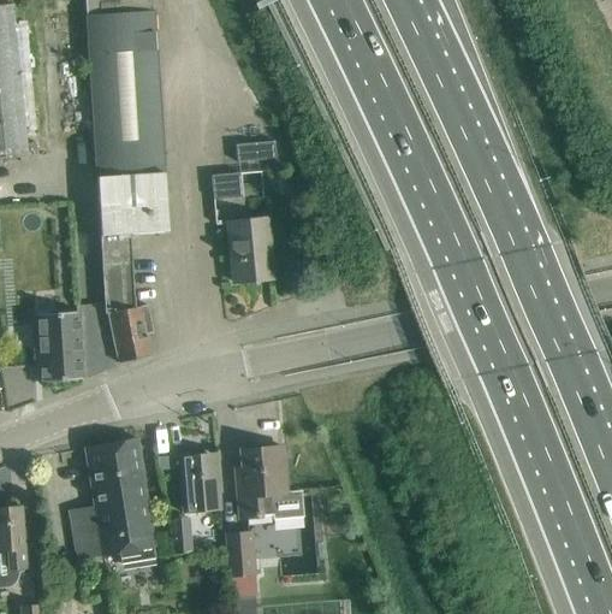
[(88,0),(108,312),(111,312),(122,361),(155,354),(150,332),(156,331),(150,303),(140,305),(134,232),(171,230),(155,0),(88,0)]
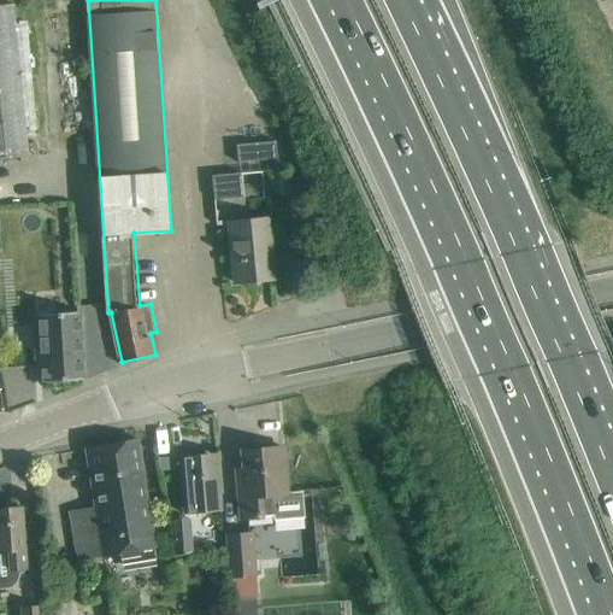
[(13,4),(0,4),(0,203),(25,201),(24,180),(31,179),(13,4)]
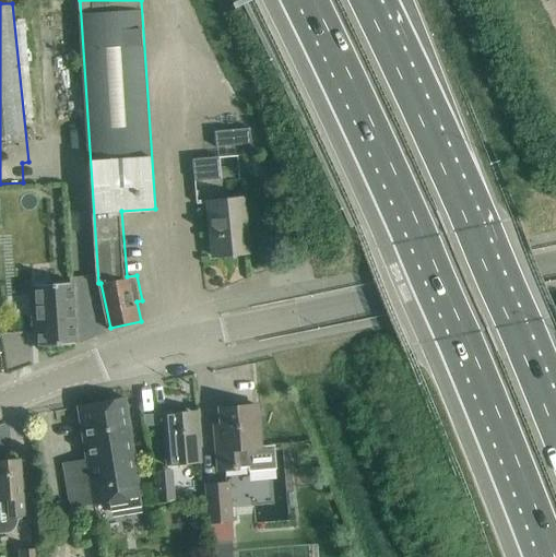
[(250,128),(217,131),(219,146),(252,143),(250,128)]
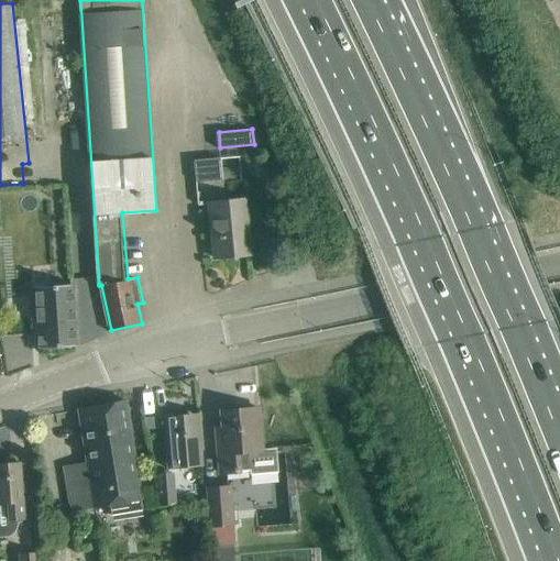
[(198,180),(224,178),(222,156),(195,160),(198,180)]
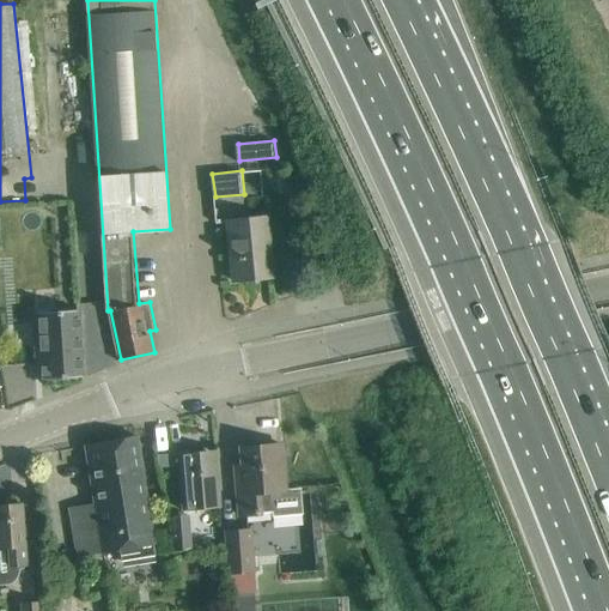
[(268,216),(254,217),(230,219),(236,279),(274,276),(268,216)]
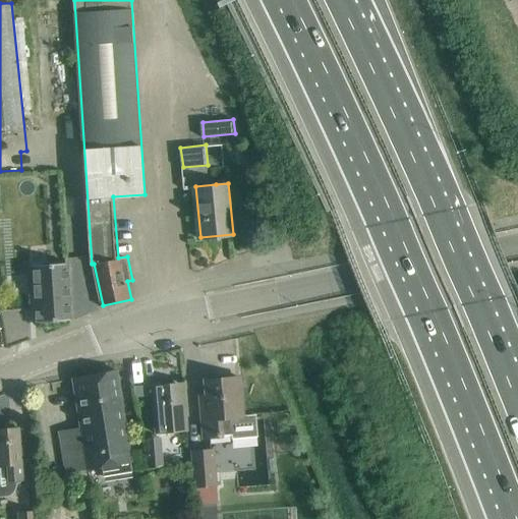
[(37,307),(38,321),(72,319),(68,262),(29,265),(33,308),(37,307)]
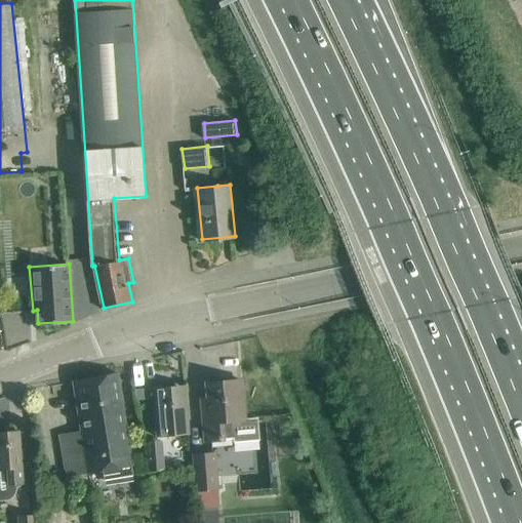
[(118,372),(75,380),(83,430),(62,434),(69,475),(133,464),(122,392),(118,372)]
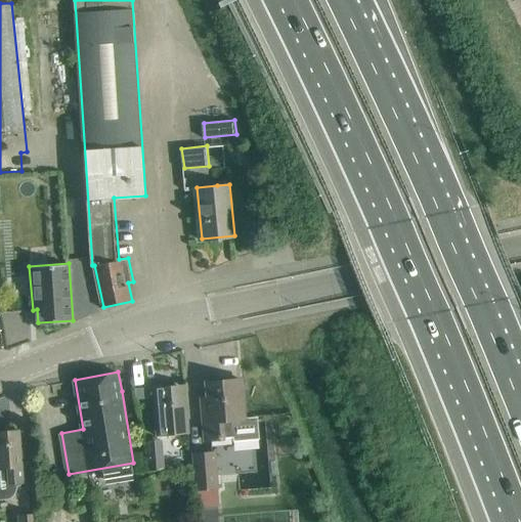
[(246,418),(245,398),(243,379),(208,381),(210,403),(204,404),(206,425),(207,438),(235,436),(233,419),(246,418)]
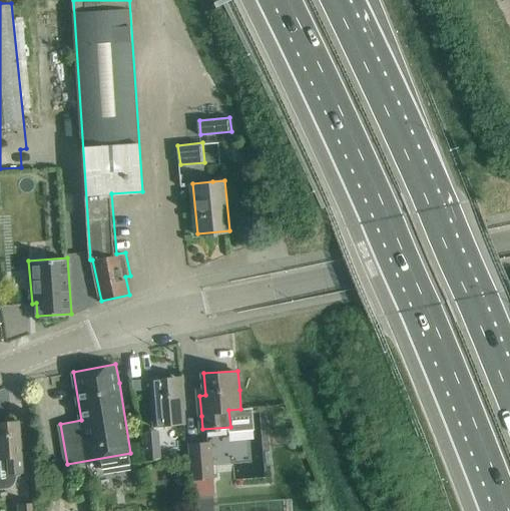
[(187,423),(185,395),(183,375),(151,378),(153,398),(155,426),(187,423)]
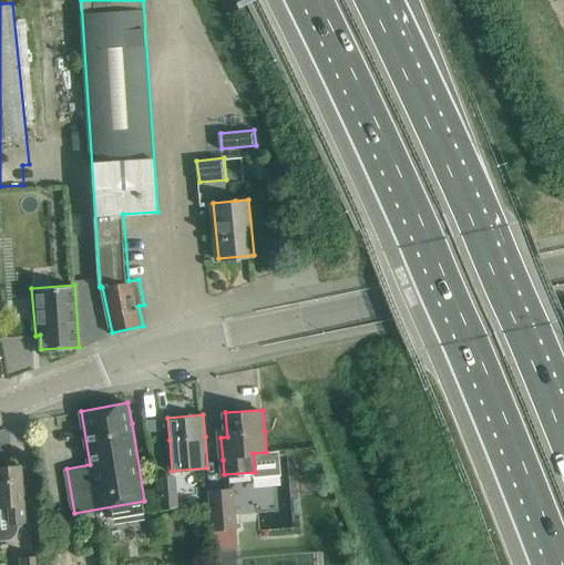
[(0,531),(8,531),(11,528),(14,526),(16,521),(26,521),(22,464),(0,465),(0,531)]
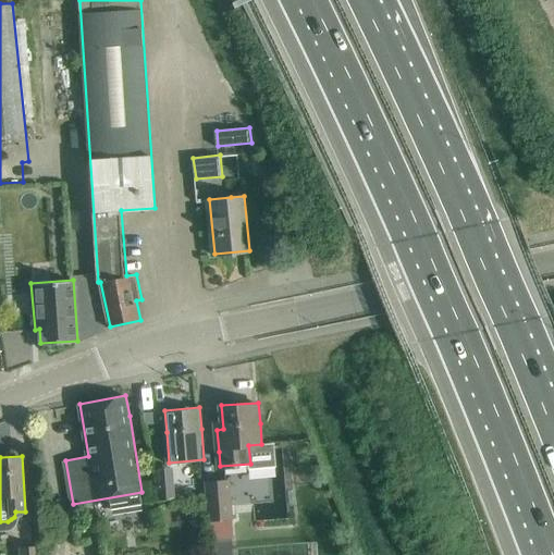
[(156,468),(158,495),(174,494),(172,466),(156,468)]
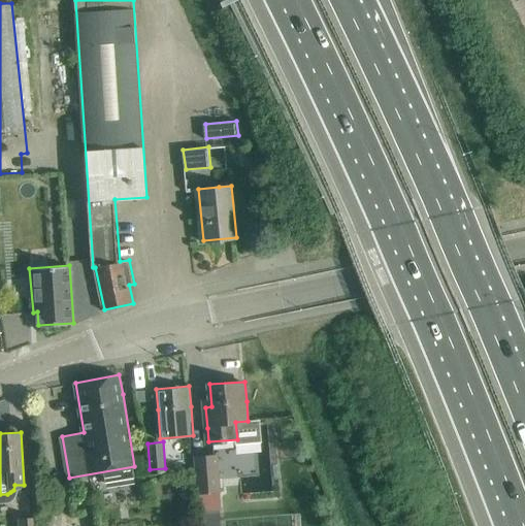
[(198,492),(221,490),(218,455),(195,456),(198,492)]
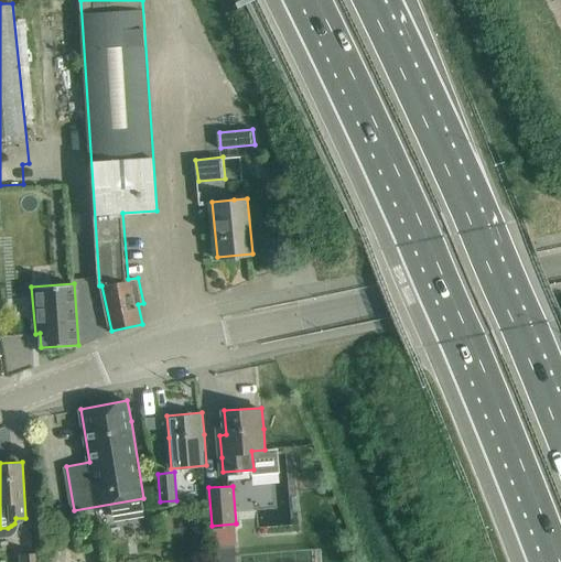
[(88,561),(87,547),(51,548),(51,561),(88,561)]
